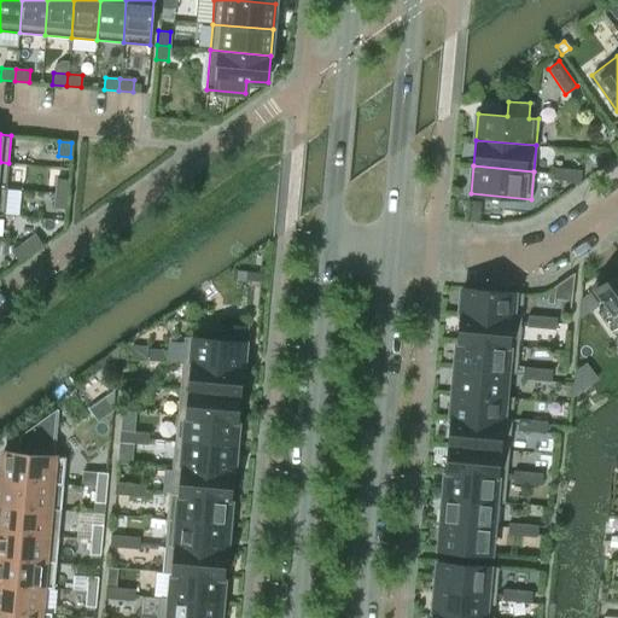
[(552,174),(552,180),(566,181),(566,169),(552,168),(552,174)]
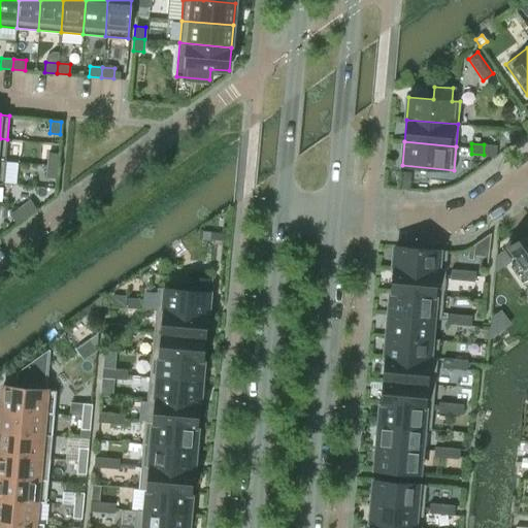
[(484,144),(484,155),(495,156),(496,151),(496,145),(484,144)]
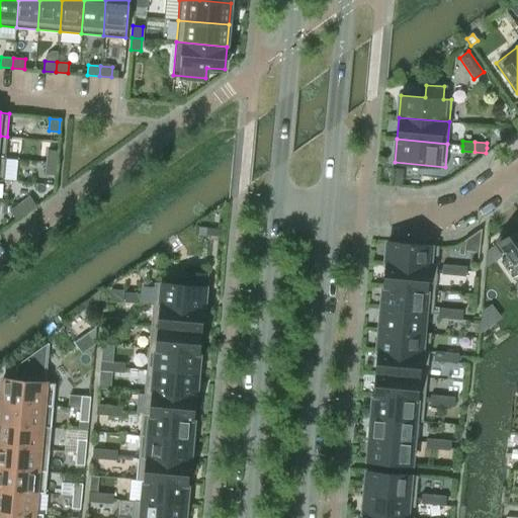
[(56,163),(58,151),(48,150),(46,162),(56,163)]
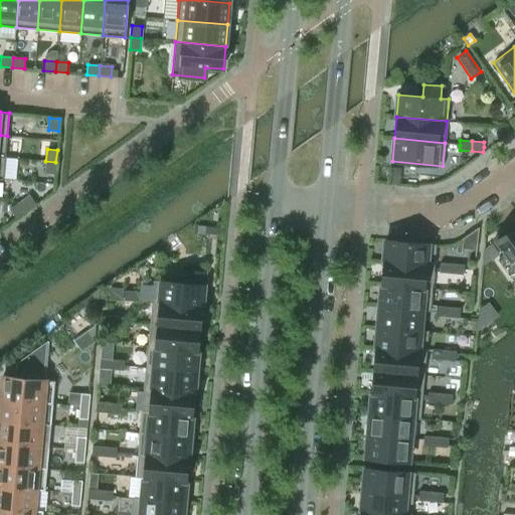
[(54,174),(55,162),(45,161),(44,173),(54,174)]
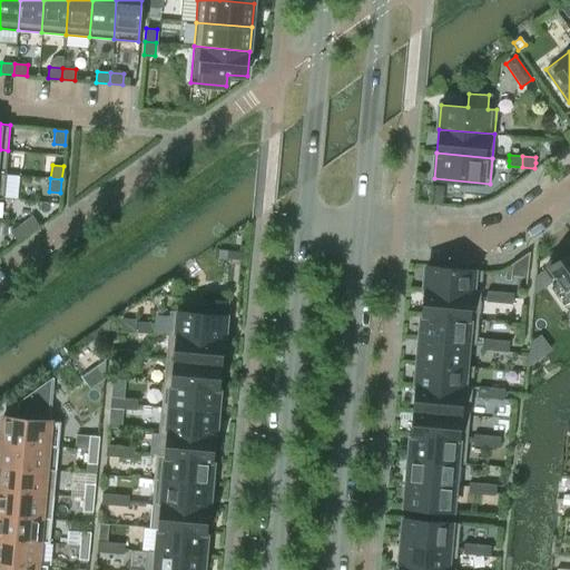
[(39,225),(32,216),(21,224),(28,233),(39,225)]
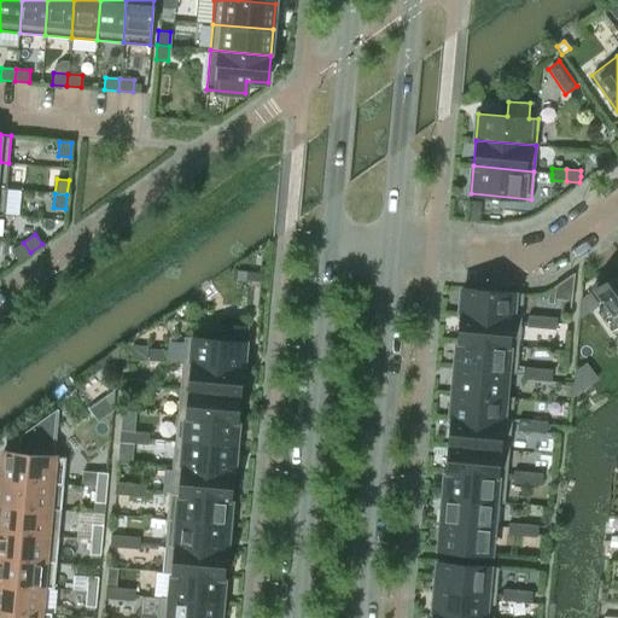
[(30,252),(23,243),(11,251),(18,261),(30,252)]
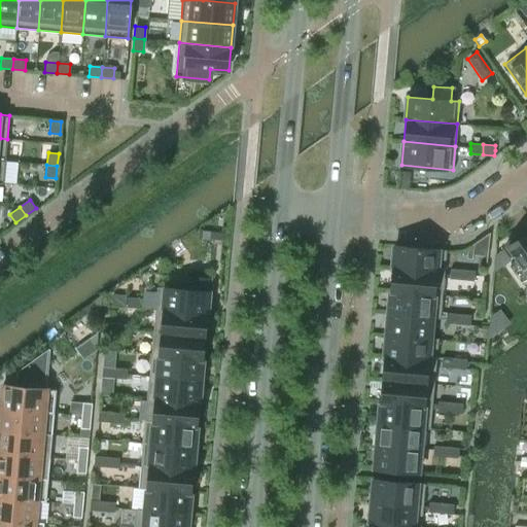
[(202,231),(201,239),(209,240),(210,232),(202,231)]
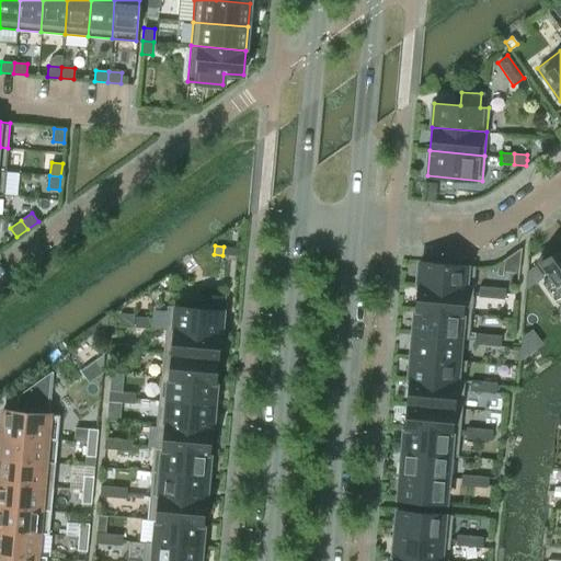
[(560,247),(552,253),(550,251),(538,260),(540,263),(539,263),(550,278),(542,283),(556,301),(560,297),(560,247)]
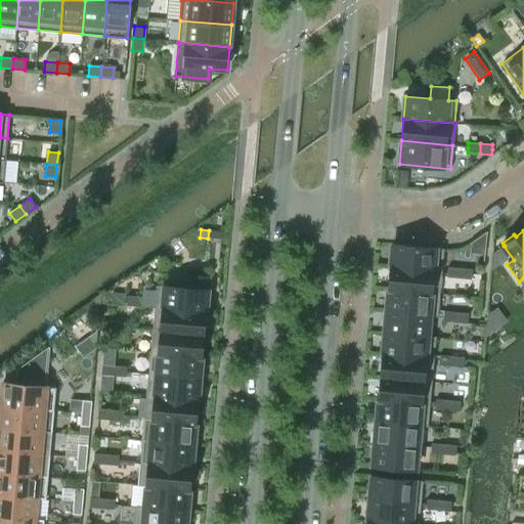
[(441,271),(443,249),(392,244),(390,267),(441,271)]
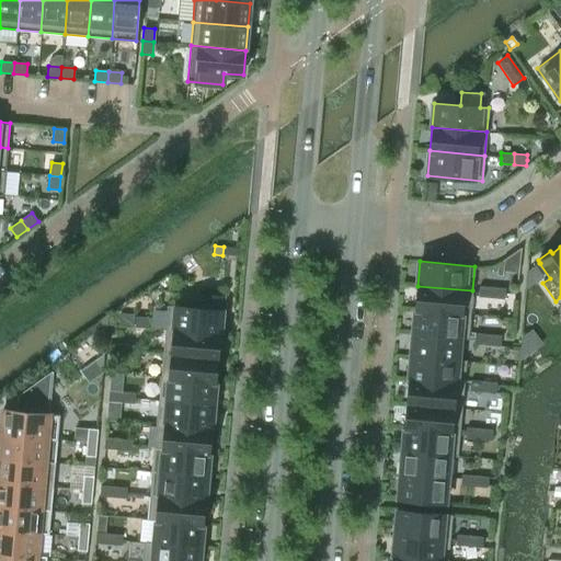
[(526,272),(525,289),(544,277),(535,265),(526,272)]
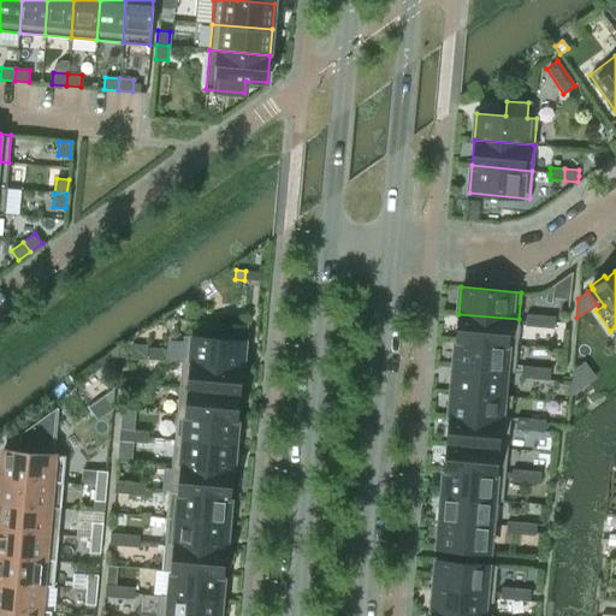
[(516,345),(519,319),(458,314),(456,339),(516,345)]
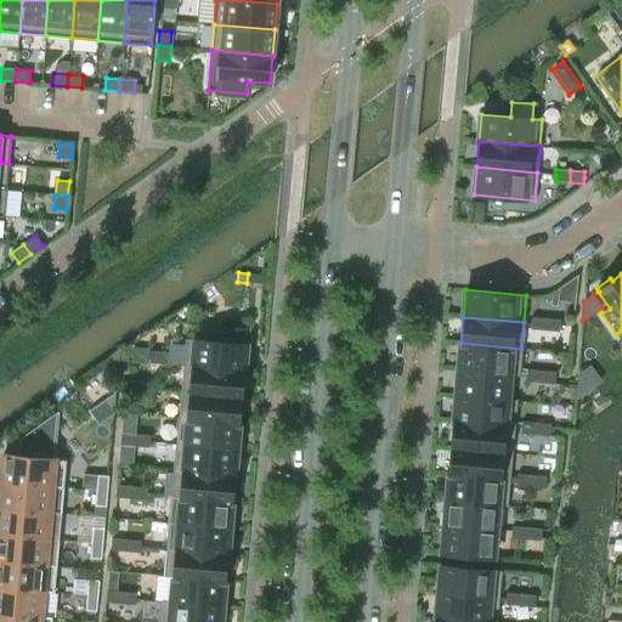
[(530,323),(530,329),(544,331),(546,318),(531,317),(530,323)]
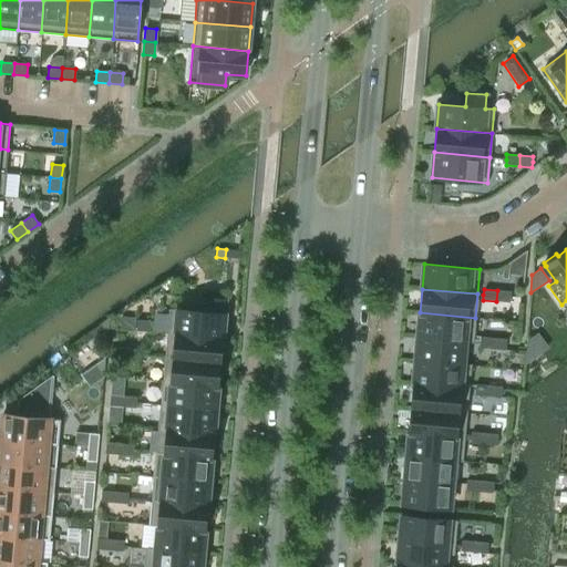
[(497,290),(496,301),(509,302),(509,297),(511,291),(497,290)]
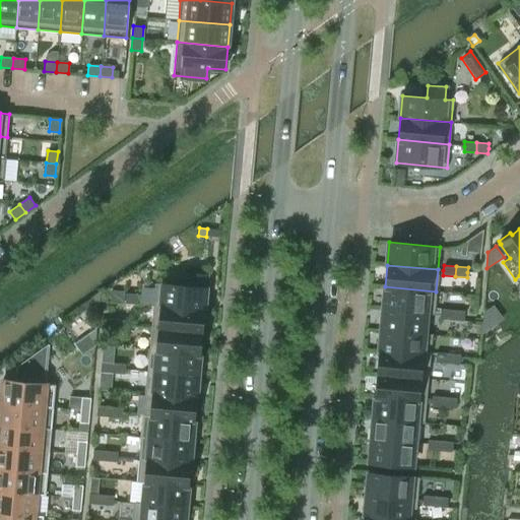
[(203,311),(205,287),(206,275),(188,273),(187,285),(154,282),(152,306),(203,311)]
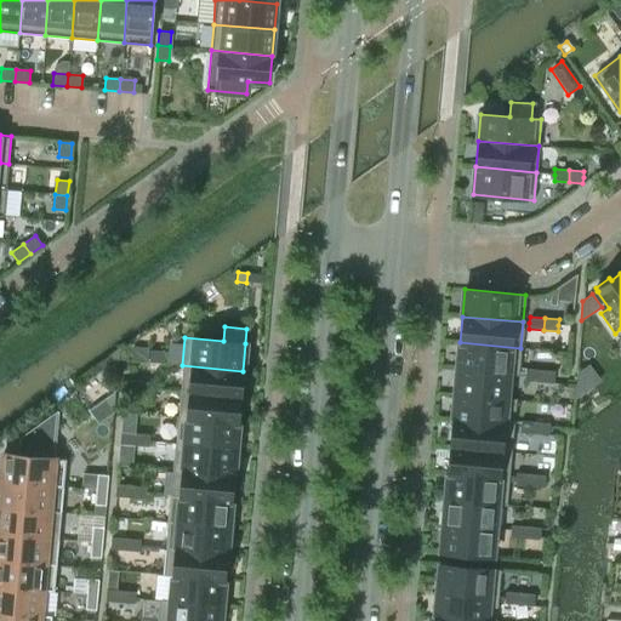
[(518,374),(520,348),(460,342),(457,368),(508,372),(518,374)]
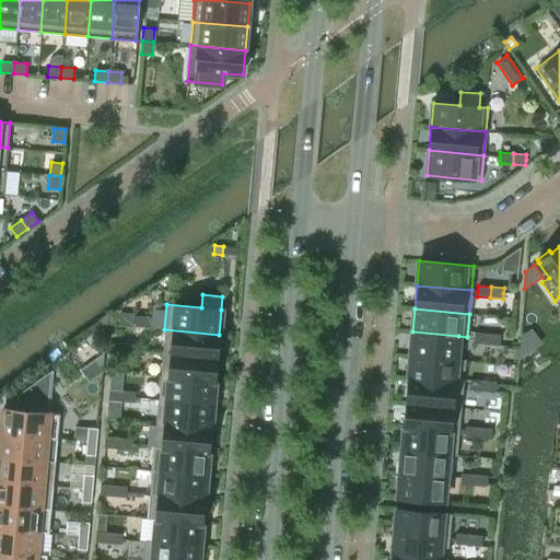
[(148,327),(149,317),(136,316),(135,326),(148,327)]
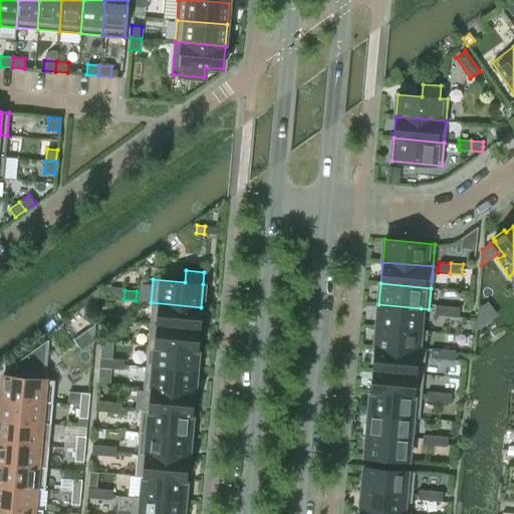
[(90,294),(80,301),(85,308),(95,301),(90,294)]
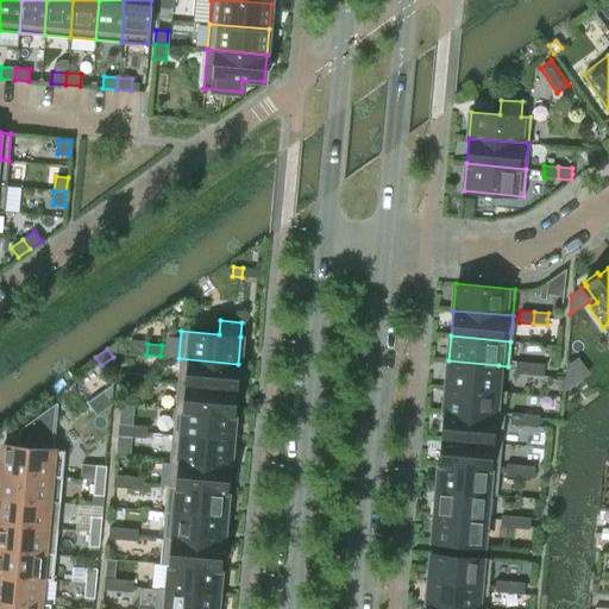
[(236,389),(238,364),(179,358),(176,384),(236,389)]
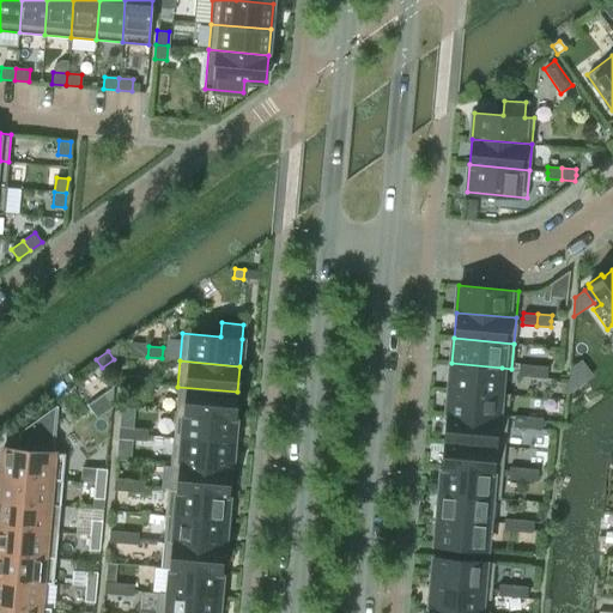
[(499,394),(502,368),(451,363),(449,389),(499,394)]
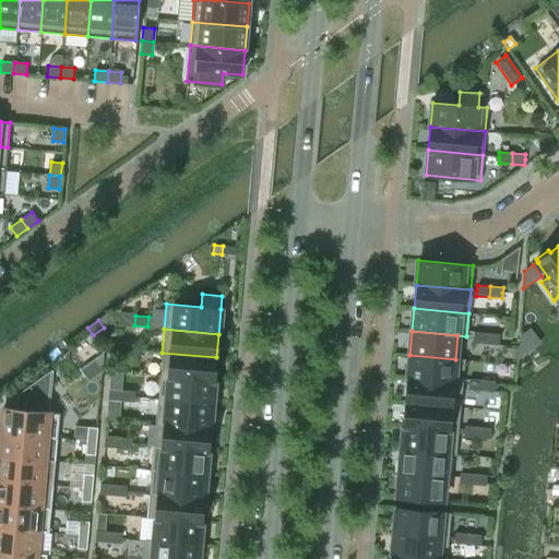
[(473,337),(472,343),(485,344),(486,333),(473,332),(473,337)]
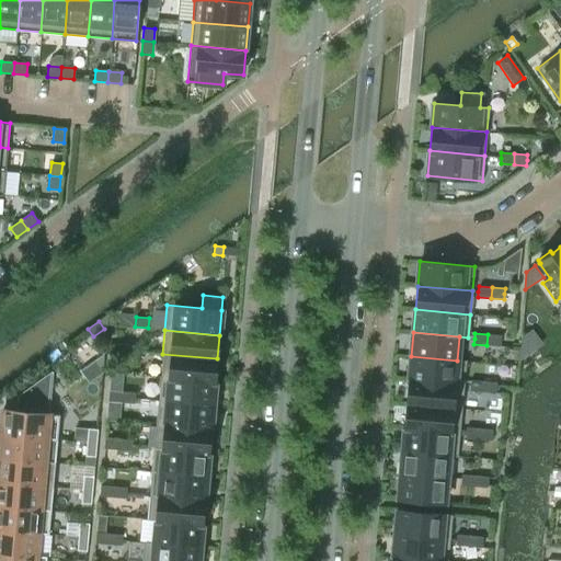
[(488,334),(487,345),(500,346),(501,341),(501,335),(488,334)]
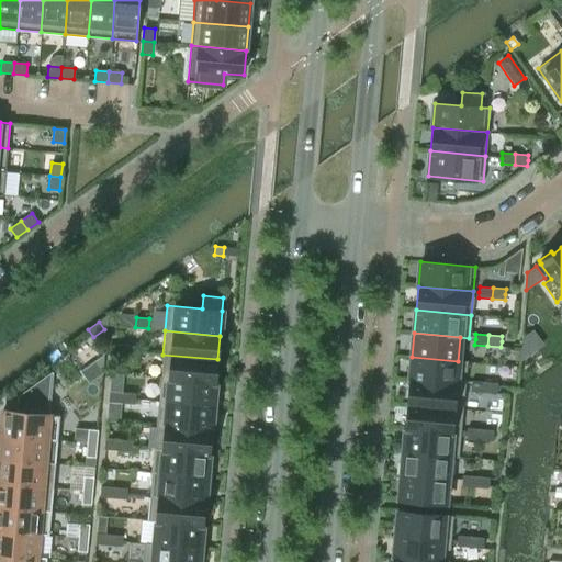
[(113,349),(112,355),(125,356),(126,345),(113,344),(113,349)]
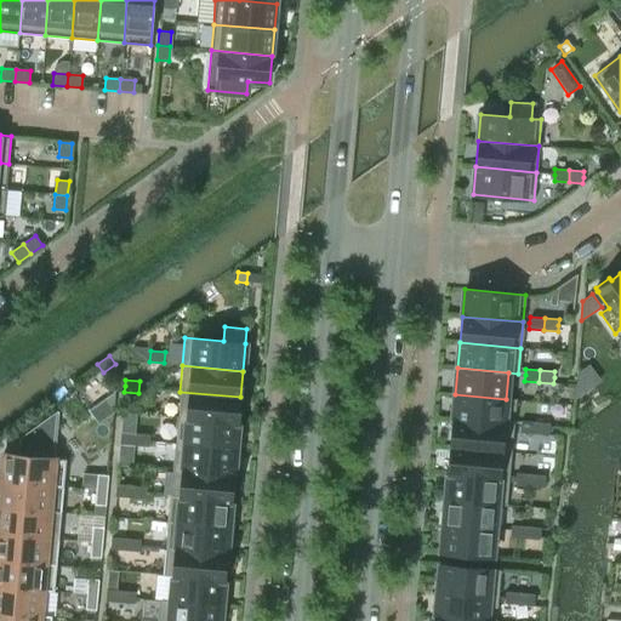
[(140,381),(138,393),(153,394),(154,388),(154,383),(140,381)]
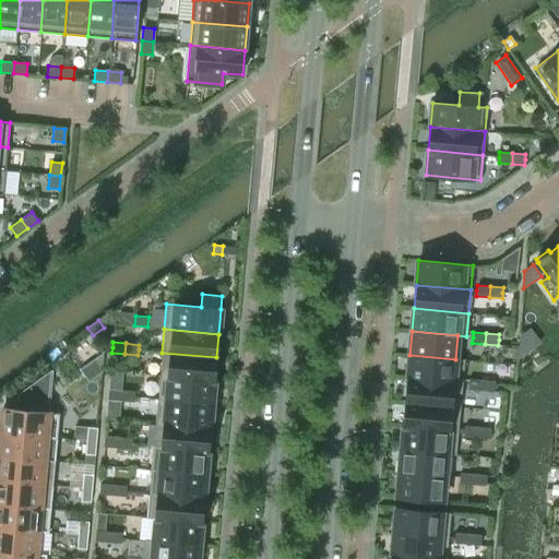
[(214,381),(216,357),(162,353),(159,376),(214,381)]
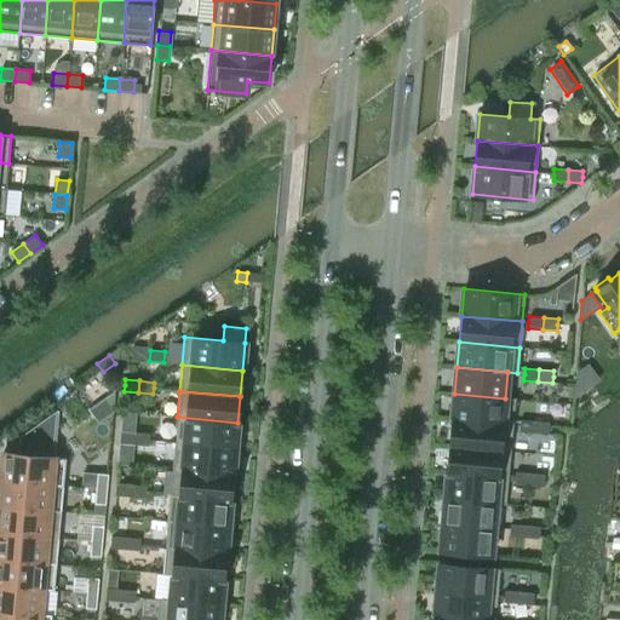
[(512,425),(515,400),(505,399),(454,394),(452,420),(512,425)]
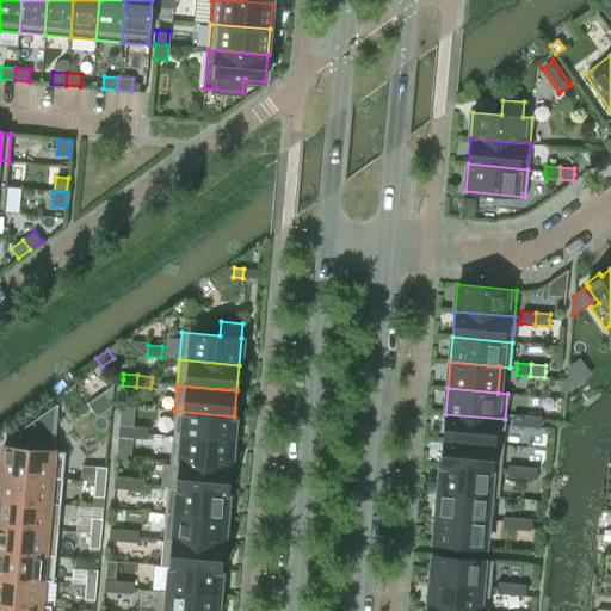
[(2,446),(0,474),(24,475),(62,479),(65,452),(54,451),(57,406),(56,403),(19,430),(17,448),(2,446)]
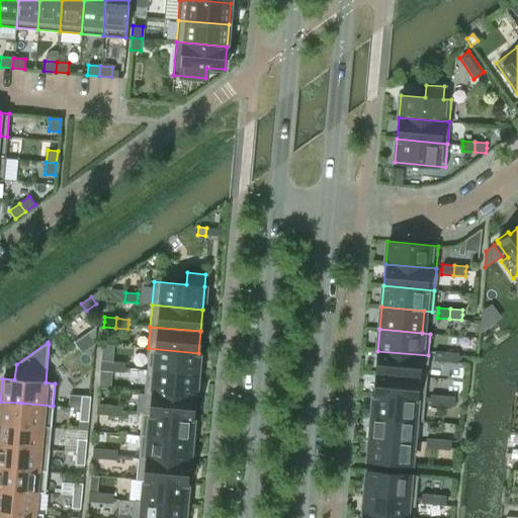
[(196,374),(198,353),(148,348),(146,370),(196,374)]
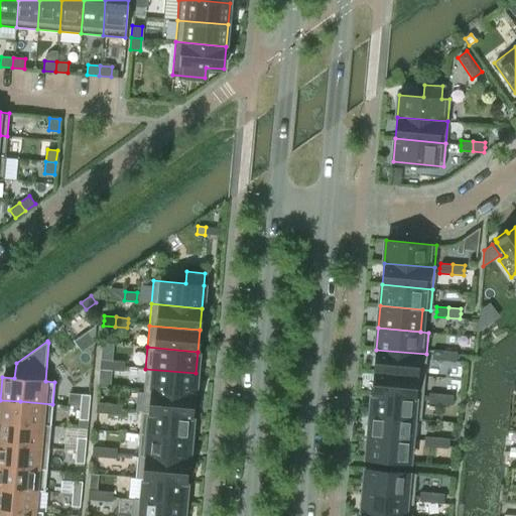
[(424,376),(426,354),(376,350),(374,371),(424,376)]
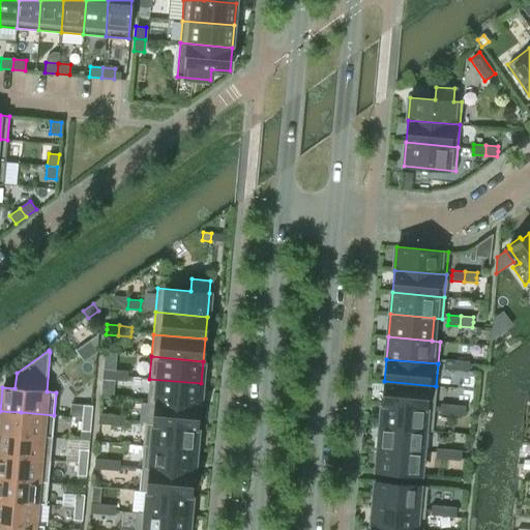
[(444,364),(443,370),(455,371),(457,360),(444,360),(444,364)]
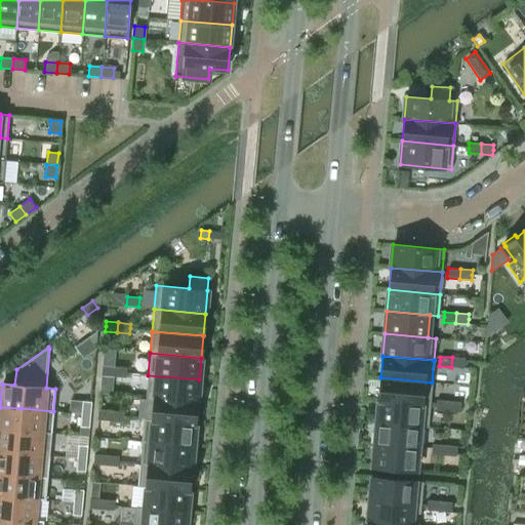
[(452,357),(451,367),(463,368),(465,363),(465,360),(465,358),(452,357)]
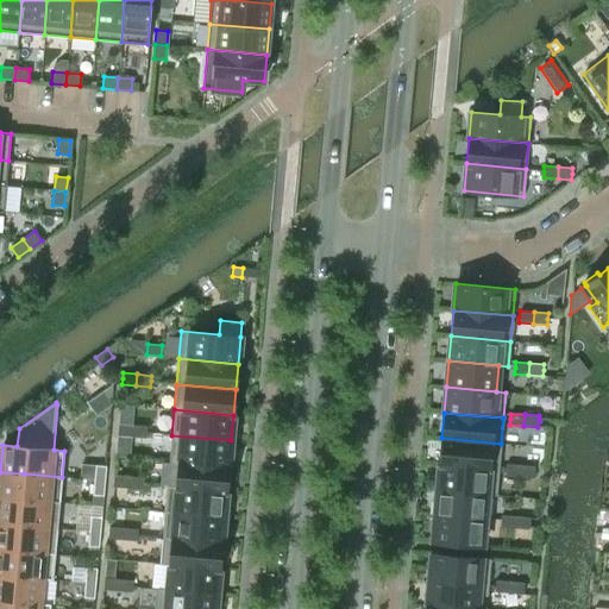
[(118,429),(118,435),(131,437),(132,425),(118,424),(118,429)]
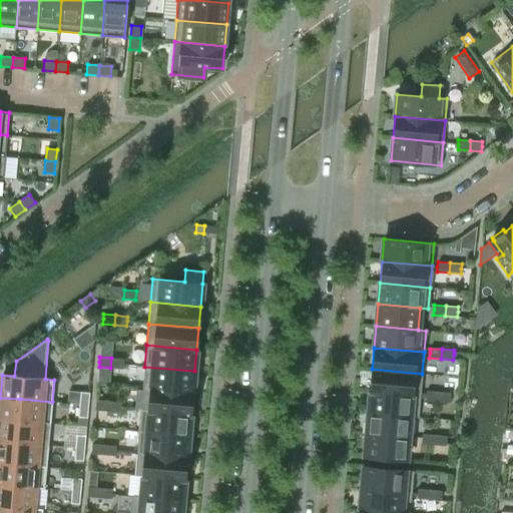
[(111,358),(110,368),(122,369),(123,364),(123,359),(111,358)]
